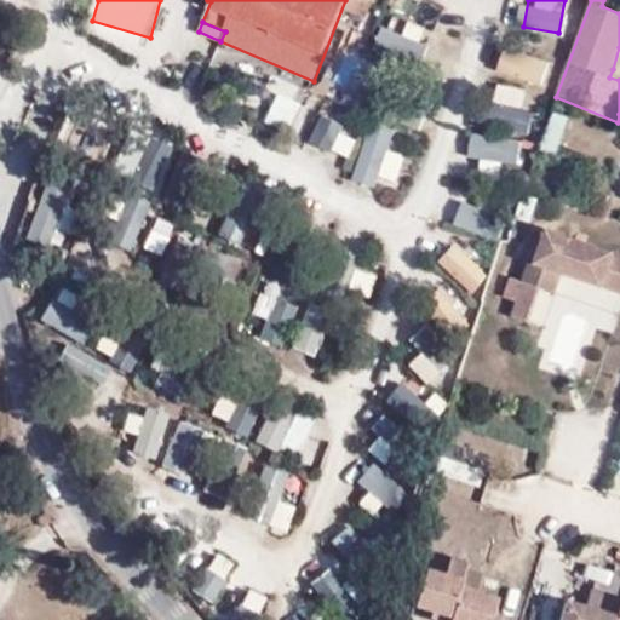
[(543,84),(550,59),(503,45),(495,70),(543,84)]
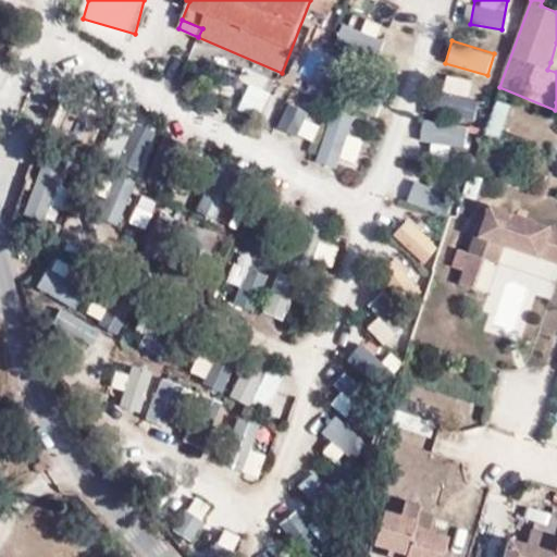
[(556,64),(551,62),(547,70),(556,72),(556,64)]
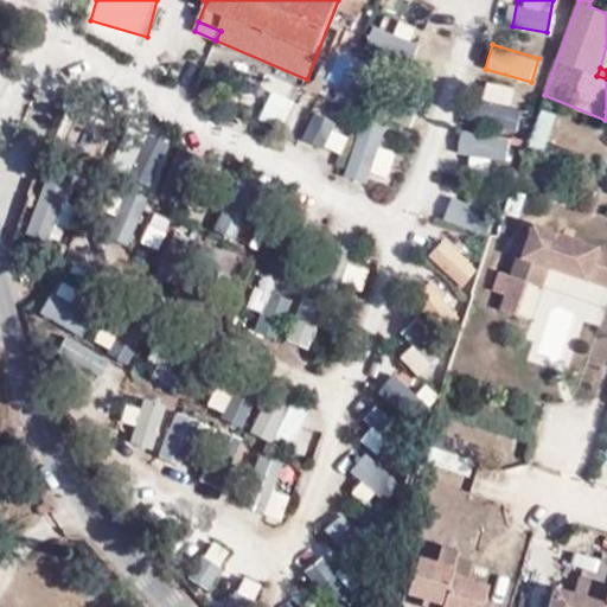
[(497,84),(486,121),(516,129),(522,108),(510,106),(515,89),(497,84)]
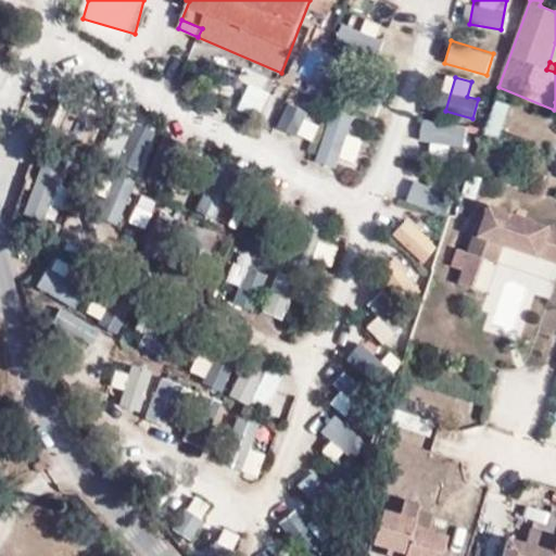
[(378,113),(383,93),(343,81),(338,102),(378,113)]
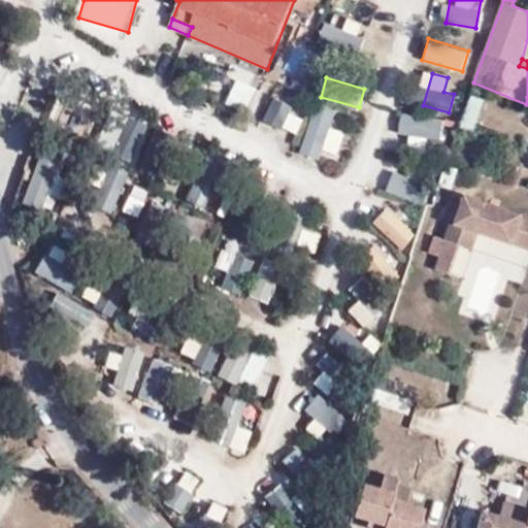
[(278,132),(295,100),(274,89),(258,121),(278,132)]
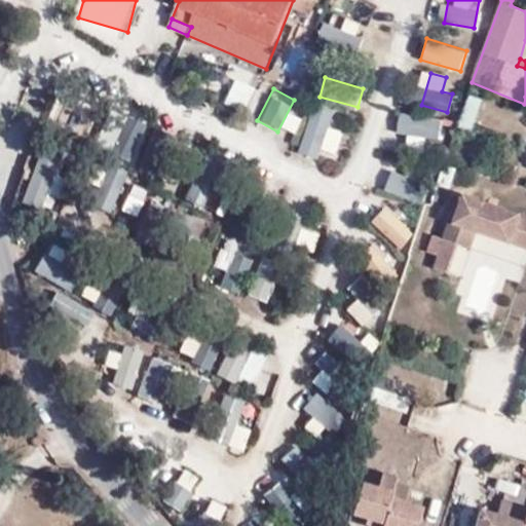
[(467,92),(458,126),(474,130),(483,97),(467,92)]
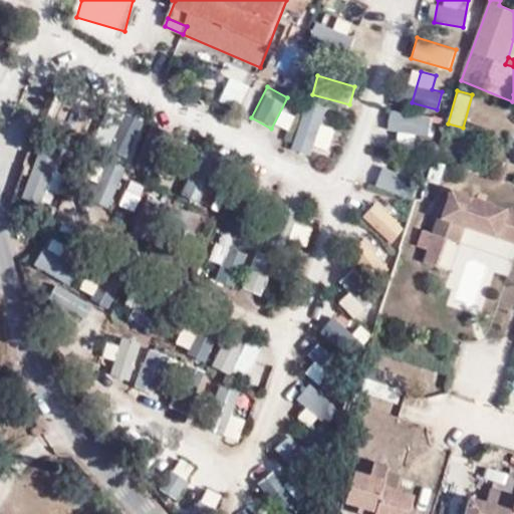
[(312,155),(328,107),(308,100),(292,149),(312,155)]
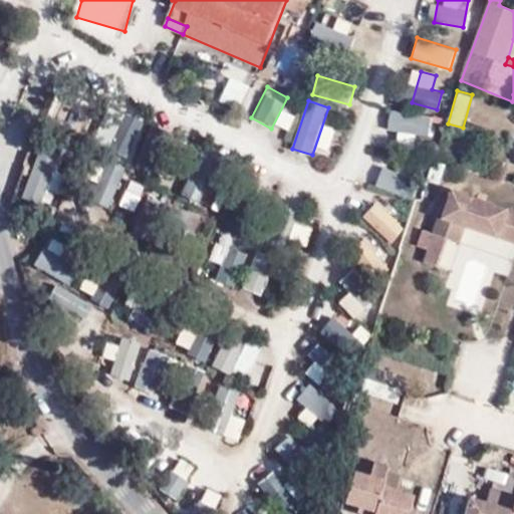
[(388,127),(429,137),(433,116),(392,107),(388,127)]
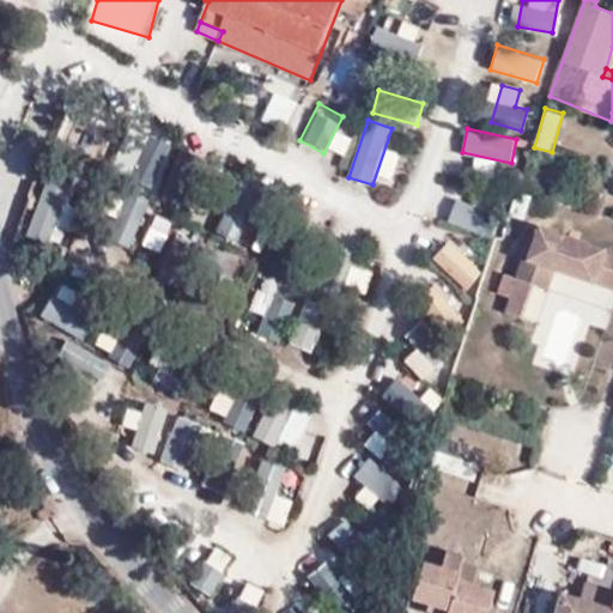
[(44,175),(23,236),(47,244),(68,182),(44,175)]
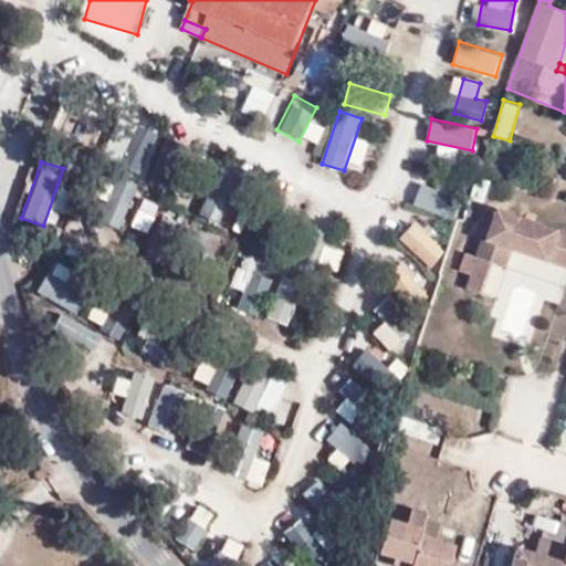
[(115,178),(97,218),(117,227),(135,187),(115,178)]
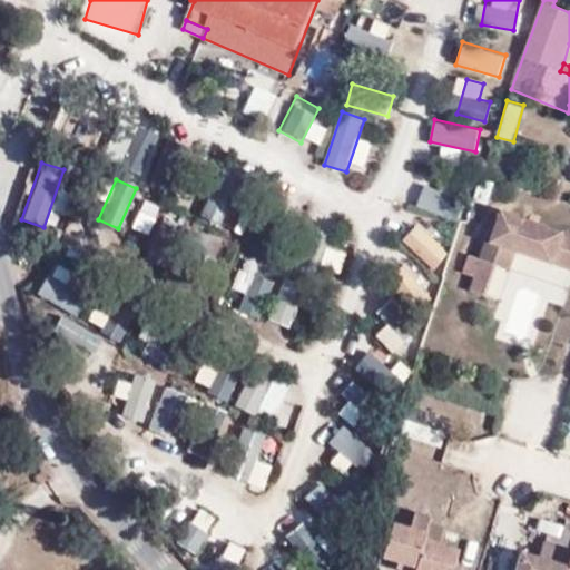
[(428,183),(418,203),(455,220),(465,200),(428,183)]
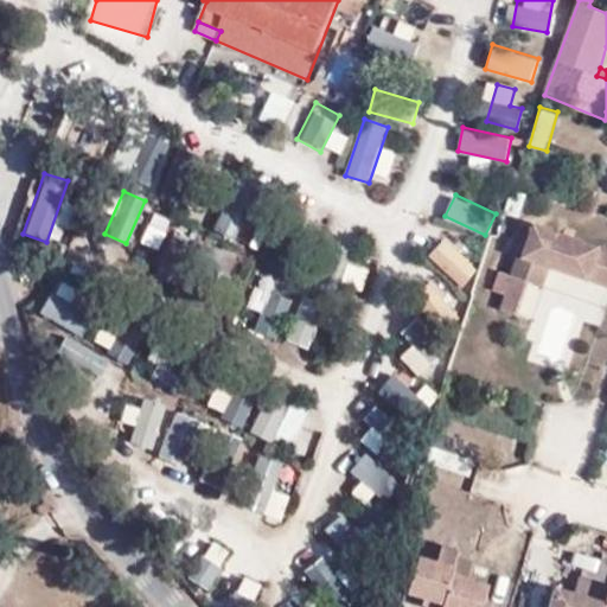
[(606,249),(537,227),(526,256),(521,254),(512,278),(529,282),(543,287),(550,266),(606,285),(606,249)]
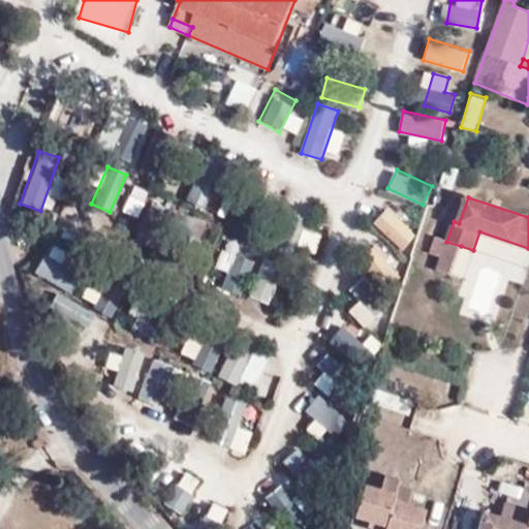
[(372,222),(400,250),(416,234),(387,206),(372,222)]
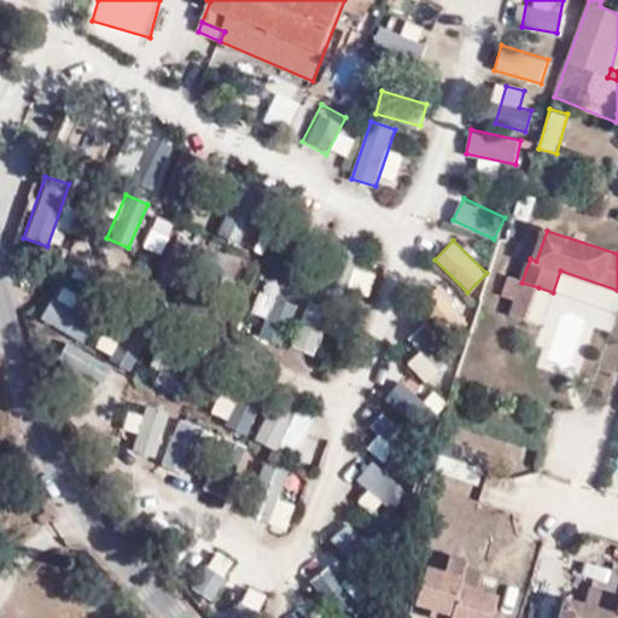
[(526,322),(538,287),(522,283),(511,316),(526,322)]
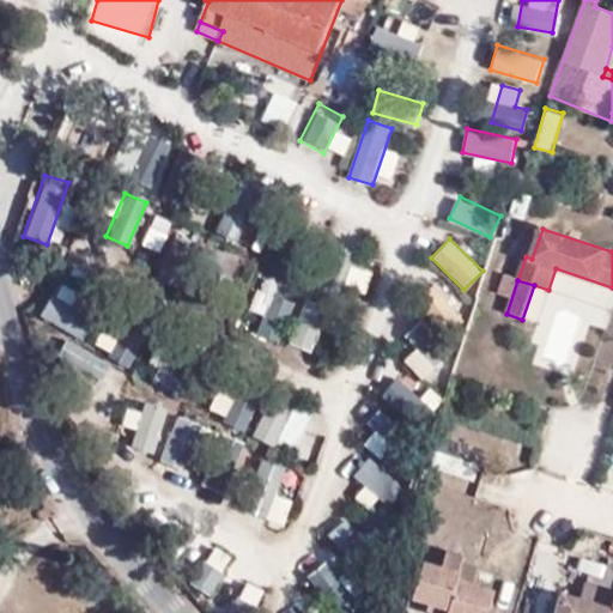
[(280,329),(292,302),(268,292),(256,320),(280,329)]
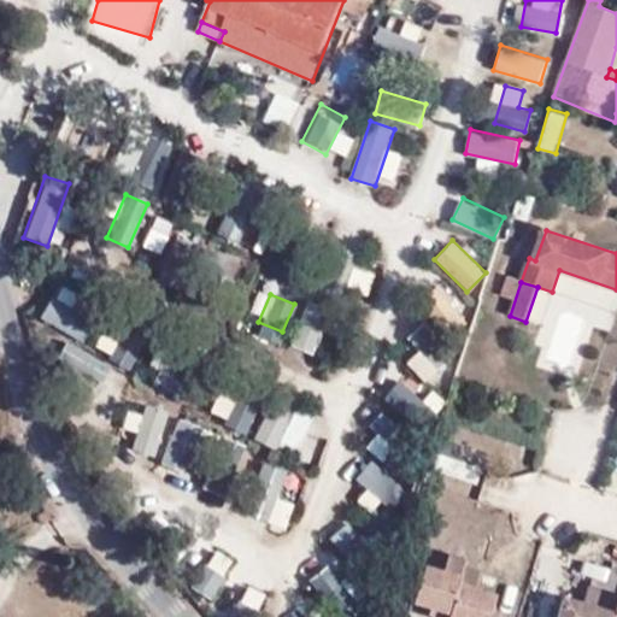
[(425,316),(447,329),(459,307),(439,295),(425,316)]
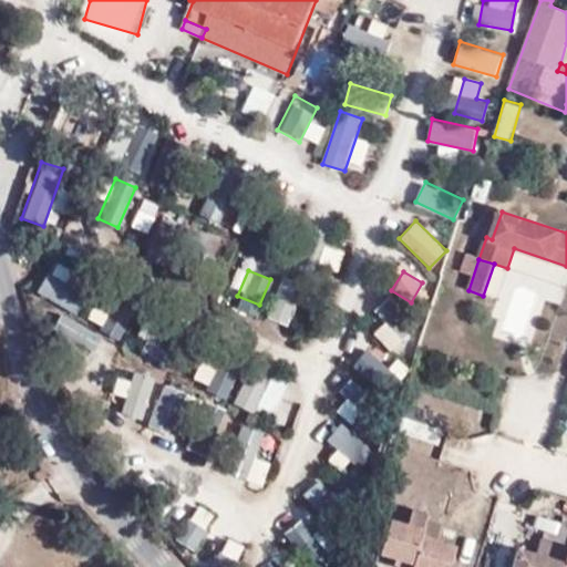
[(45,275),(38,292),(75,309),(83,292),(45,275)]
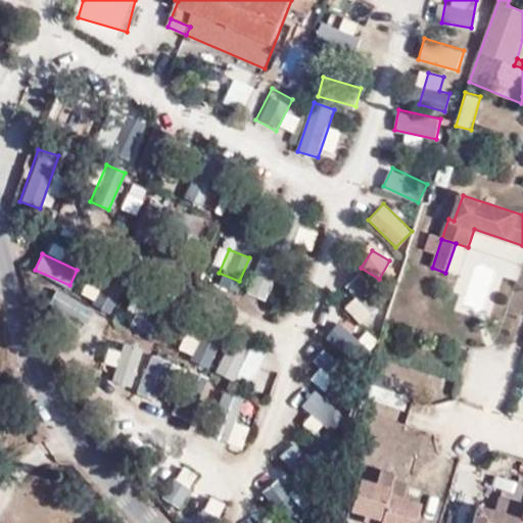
[(267,299),(277,259),(256,254),(247,295),(267,299)]
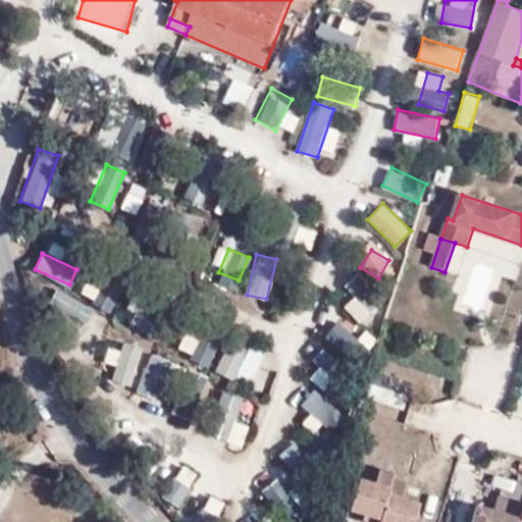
[(94,305),(109,311),(117,289),(102,283),(94,305)]
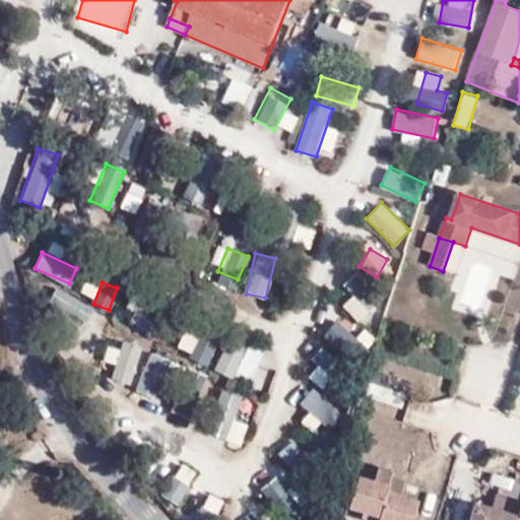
[(374,304),(359,288),(342,304),(358,319),(374,304)]
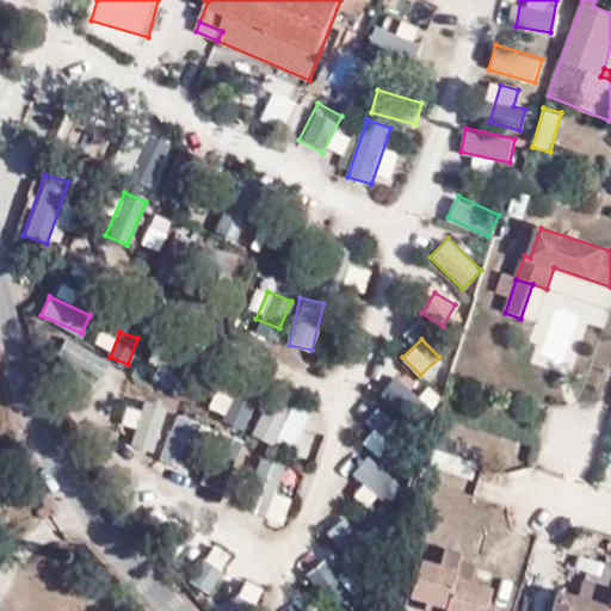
[(415,412),(429,388),(413,378),(400,403),(415,412)]
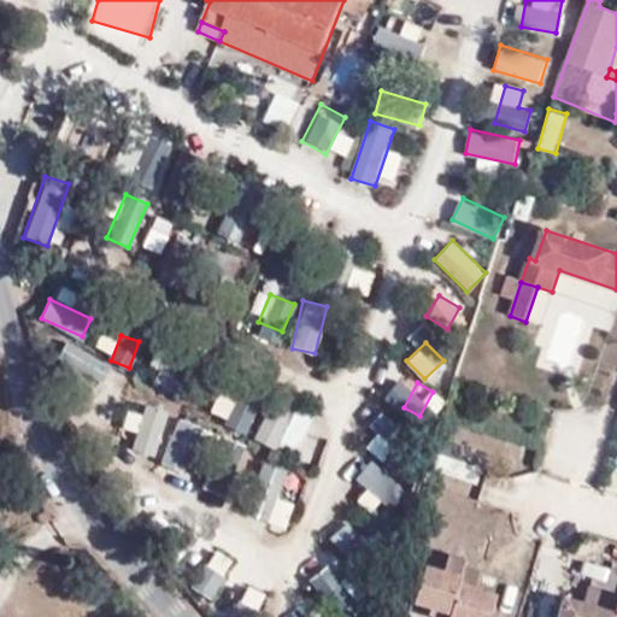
[(224,423),(247,430),(260,392),(238,383),(224,423)]
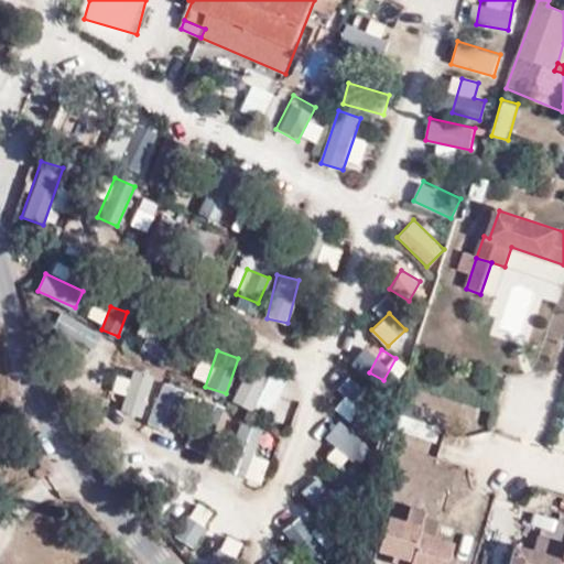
[(267,415),(283,382),(248,365),(231,398),(267,415)]
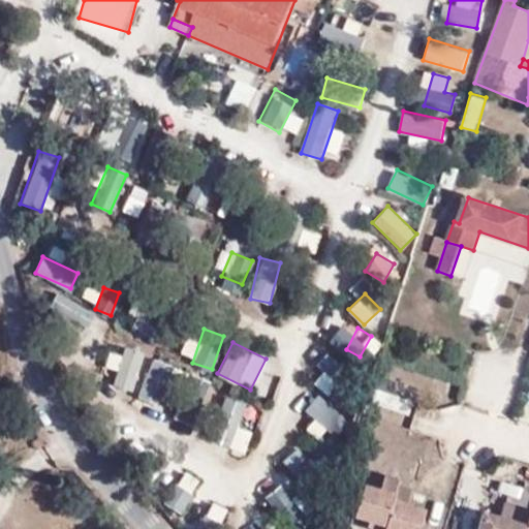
[(132,391),(144,350),(124,345),(112,385),(132,391)]
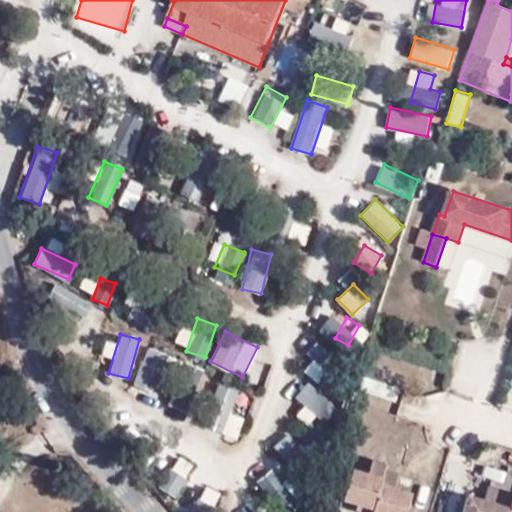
[(132,382),(151,389),(166,352),(147,345),(132,382)]
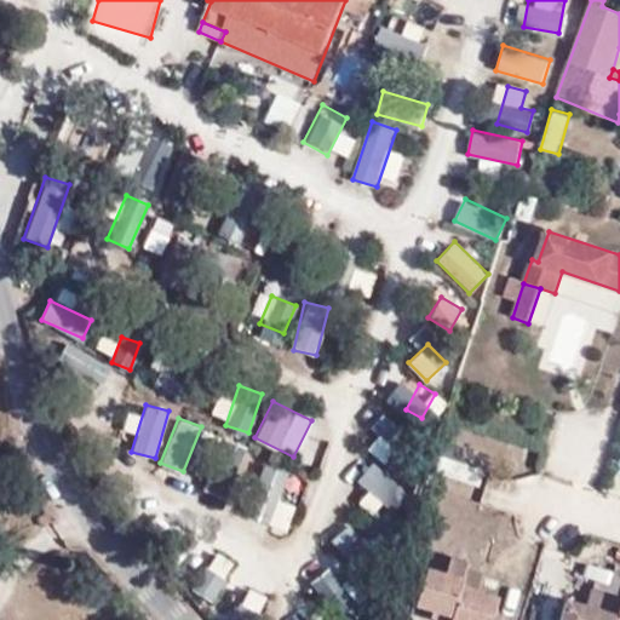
[(383,500),(399,481),(372,460),(357,478),(383,500)]
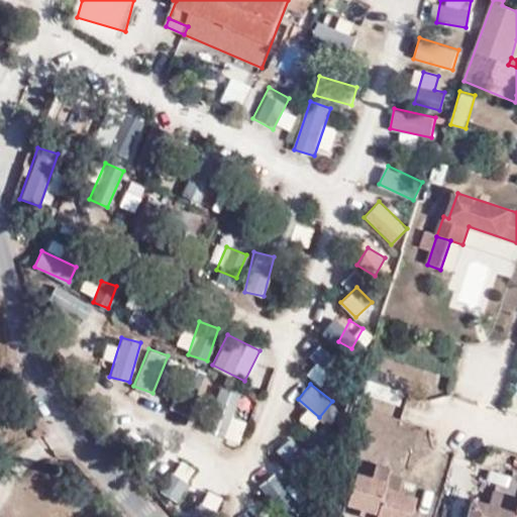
[(237,439),(243,421),(230,416),(239,392),(218,385),(203,427),(237,439)]
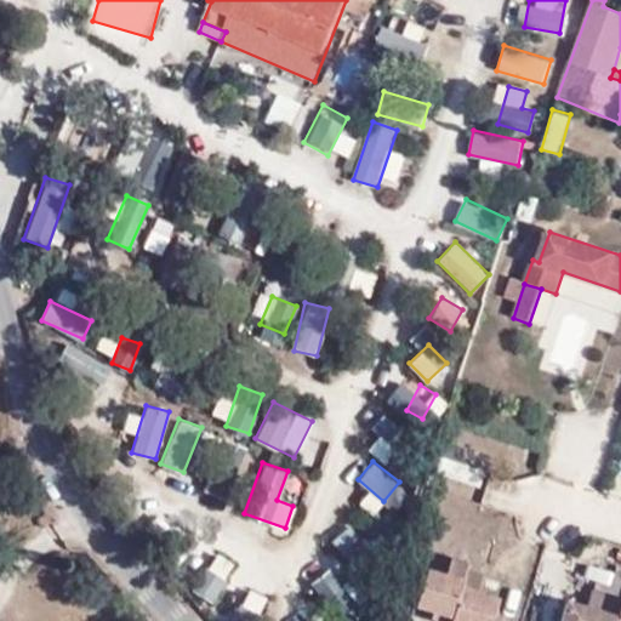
[(347,523),(328,539),(346,559),(365,543),(347,523)]
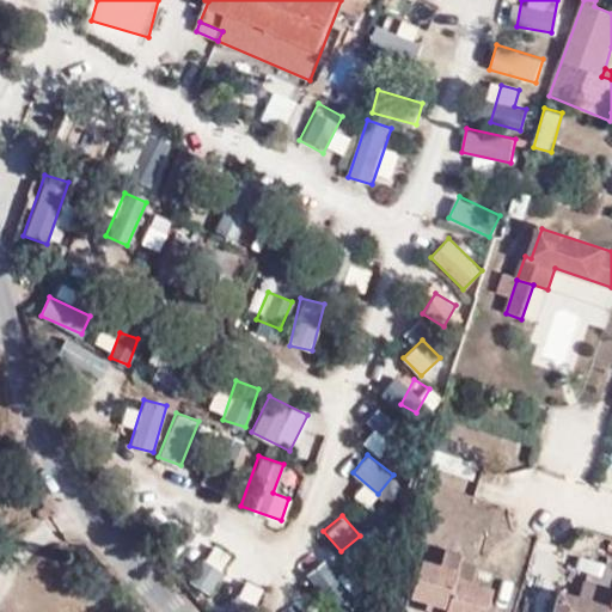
[(213,592),(228,550),(209,543),(194,583),(213,592)]
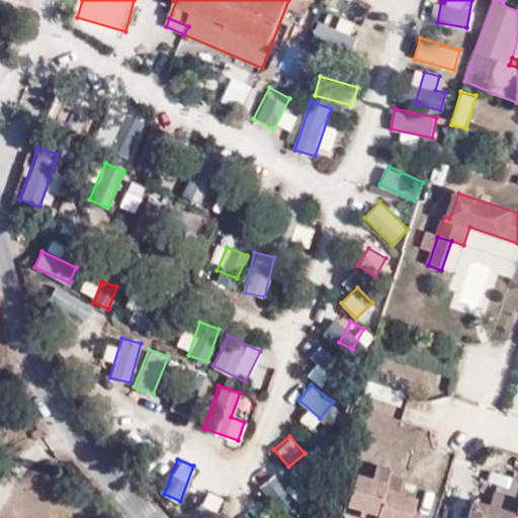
[(387,480),(358,469),(347,507),(376,517),(385,487),(387,480)]
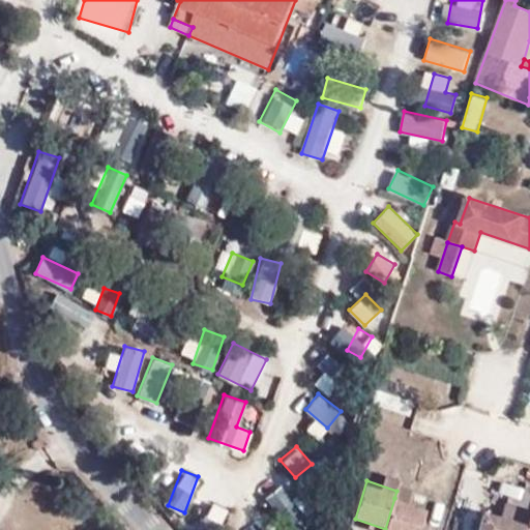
[(417,529),(425,507),(394,498),(385,529),(386,529),(417,529)]
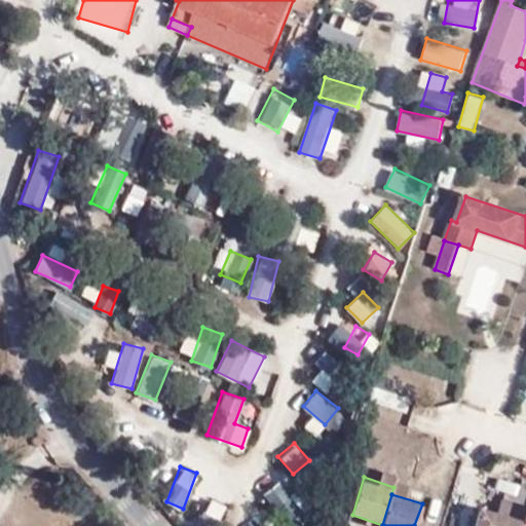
[(521,525),(525,512),(525,506),(501,499),(496,516),(480,511),(475,525),(521,525)]
